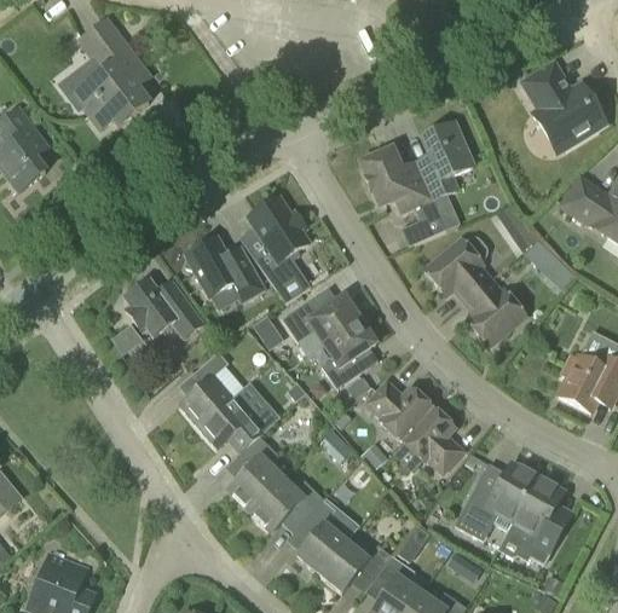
[(119,125),(149,100),(126,70),(139,59),(108,17),(80,38),(103,68),(73,92),(84,105),(100,128),(114,119),(119,125)]
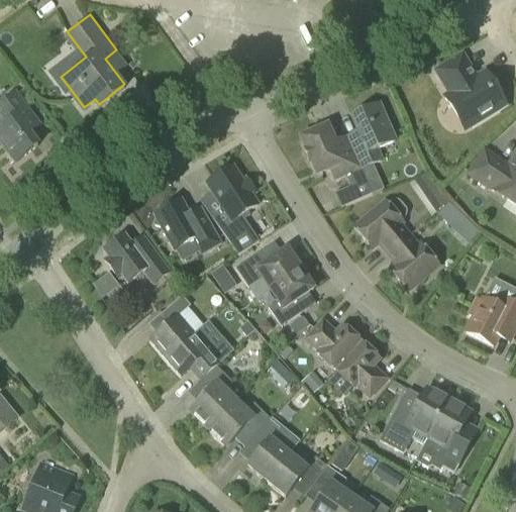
[(475,76),(469,65),(471,64),(462,50),(436,67),(451,91),(445,94),(465,125),(506,100),(487,69),(475,76)]
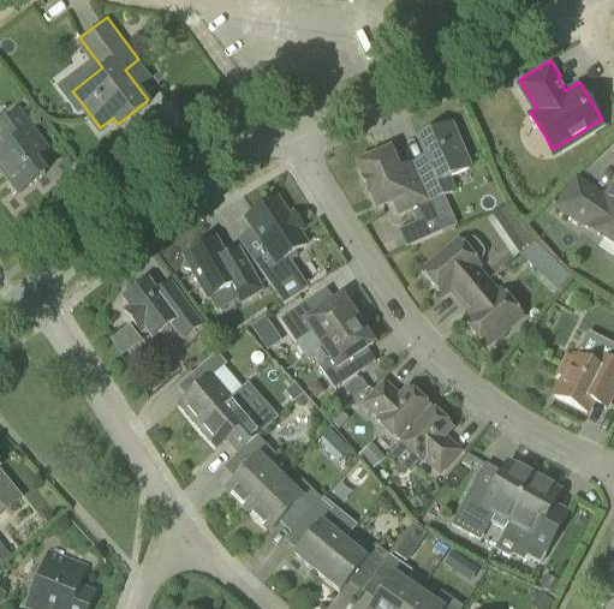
[(0,163),(19,189),(46,168),(36,155),(49,145),(18,106),(0,119),(0,163)]
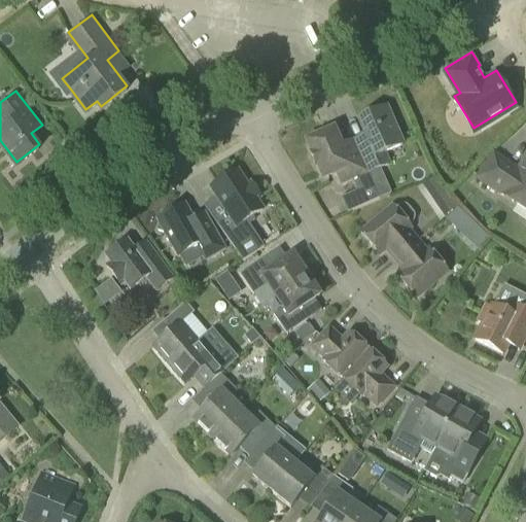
[(357,143),(367,167),(369,167),(370,169),(389,161),(384,149),(402,140),(386,103),(359,115),(369,137),(357,142),(358,143),(357,143)]
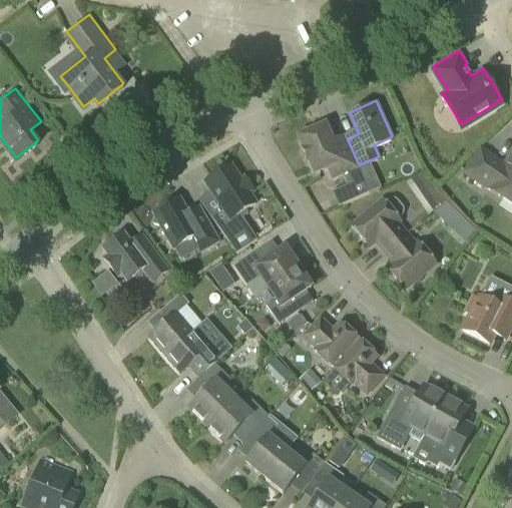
[(358,162),(348,139),(335,145),(325,122),(304,132),(302,137),(305,145),(303,145),(309,158),(311,157),(315,165),(319,167),(330,163),(334,173),(358,162)]
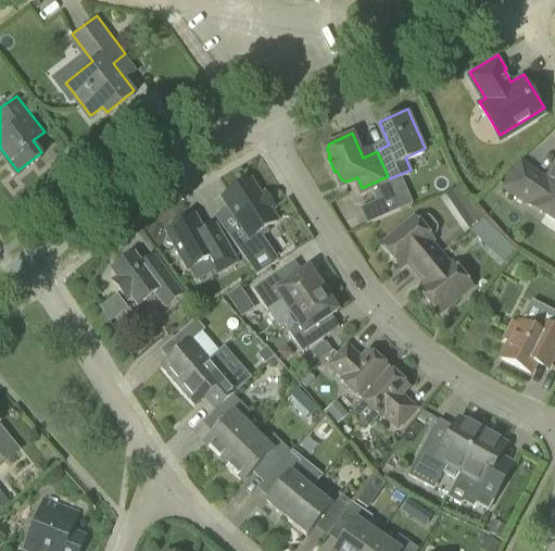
[(554,163),(546,175),(521,159),(504,184),(554,217),(554,163)]
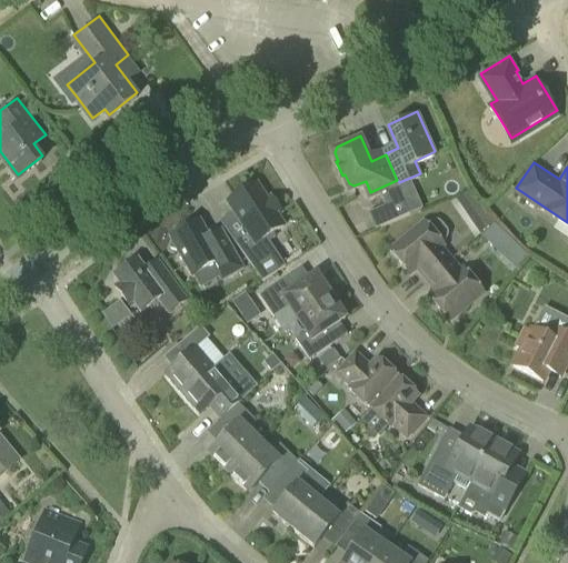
[(267,195),(257,179),(233,194),(237,199),(236,207),(246,222),(230,232),(253,264),(263,278),(270,272),(262,260),(278,250),(269,237),(276,232),(273,229),(285,221),(277,211),(281,208),(271,192),(267,195)]
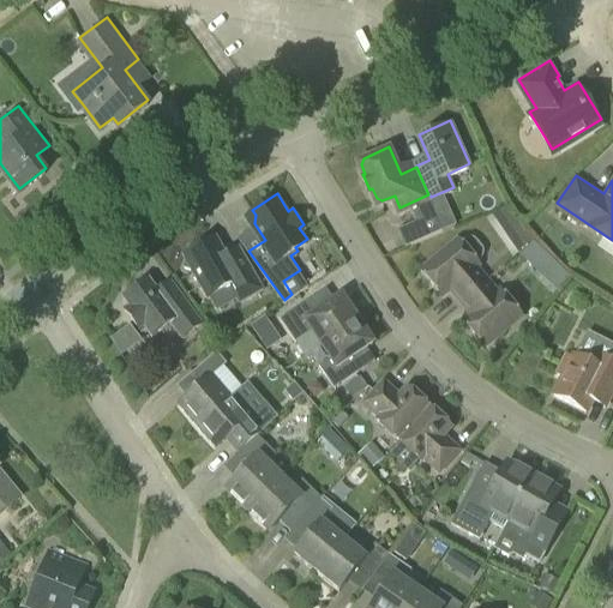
[(517,248),(532,239),(508,204),(493,214),(517,248)]
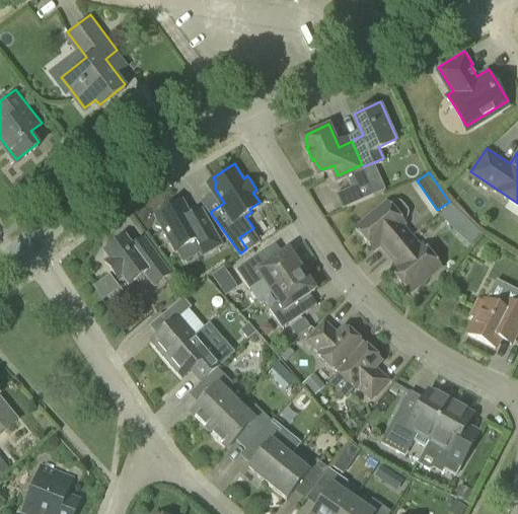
[(197,223),(181,198),(167,206),(160,204),(155,222),(162,224),(176,248),(199,235),(208,251),(224,242),(209,216),(197,223)]
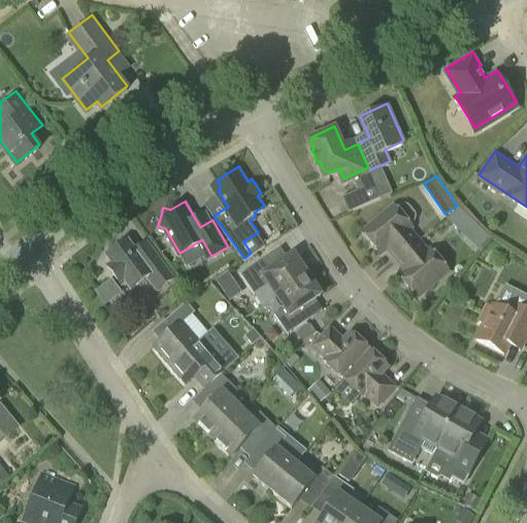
[(397,256),(419,237),(408,227),(412,224),(410,223),(416,218),(417,214),(416,209),(409,203),(406,201),(402,201),(396,205),(394,202),(362,229),(381,251),(388,244),(397,256)]
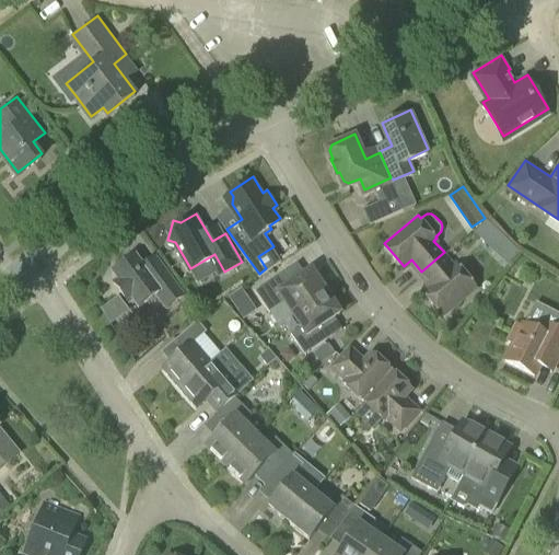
[(184,292),(155,253),(143,263),(135,252),(112,268),(117,276),(114,279),(128,300),(132,297),(138,304),(155,291),(166,305),(184,292)]
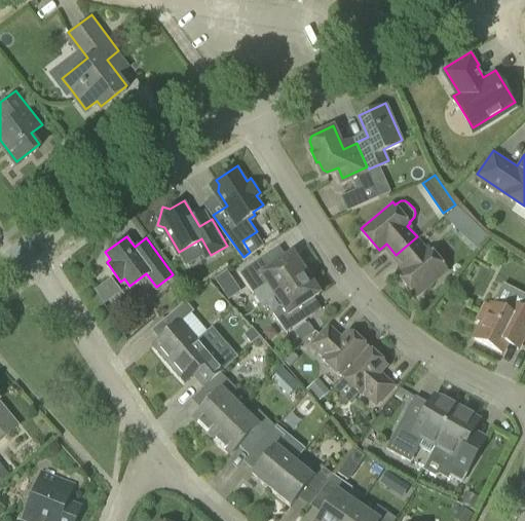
[(417,236),(396,255),(405,266),(398,271),(415,293),(447,267),(428,246),(426,248),(417,236)]
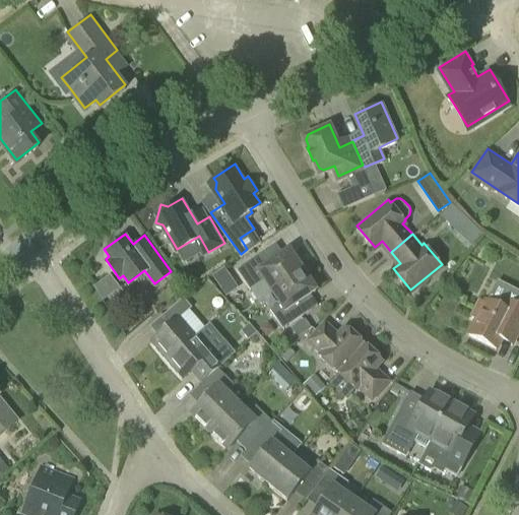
[(271,288),(303,267),(302,266),(303,263),(298,256),(295,256),(288,248),(270,260),(263,250),(237,268),(250,286),(264,277),(271,288)]
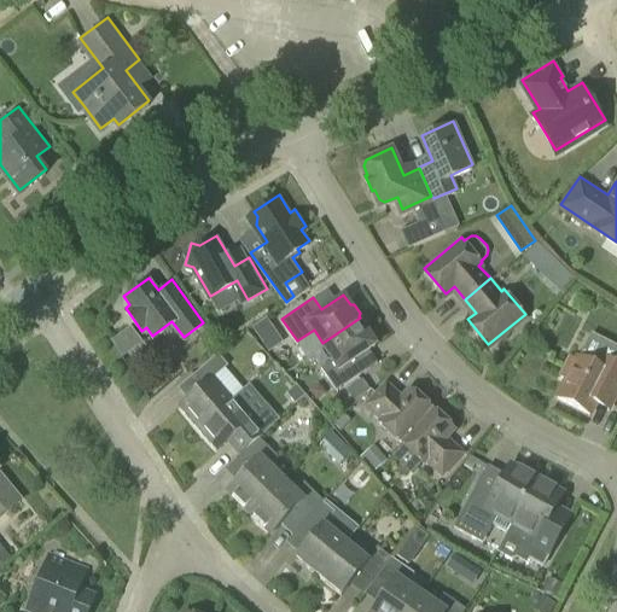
[(267,350),(284,339),(267,315),(251,326),(267,350)]
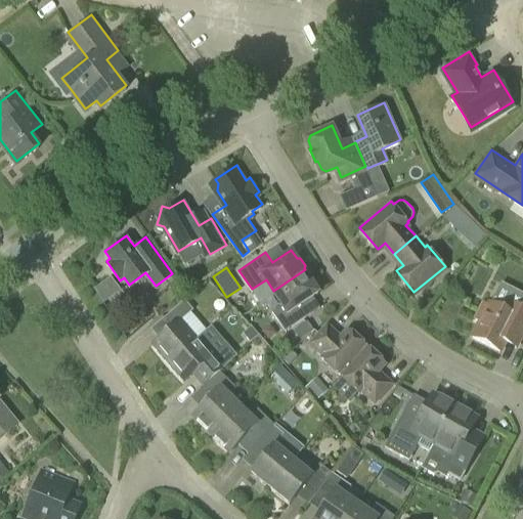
[(305,269),(273,291),(282,303),(272,309),(286,329),(320,305),(312,294),(318,290),(314,284),(315,279),(311,274),(308,274),(305,269)]
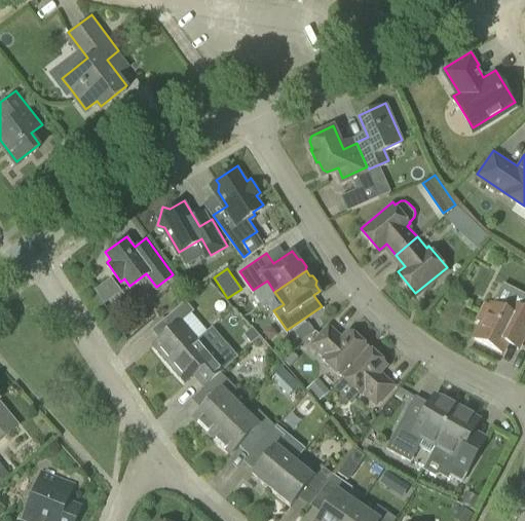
[(169,362),(197,336),(183,319),(194,308),(186,298),(165,315),(174,324),(152,342),(169,362)]
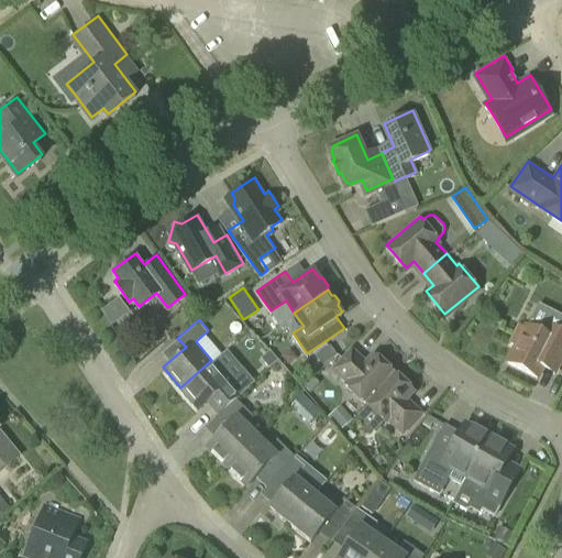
[(554,371),(559,360),(561,354),(561,328),(549,323),(544,331),(527,321),(525,325),(520,323),(511,339),(517,342),(508,359),(538,374),(542,365),(554,371)]
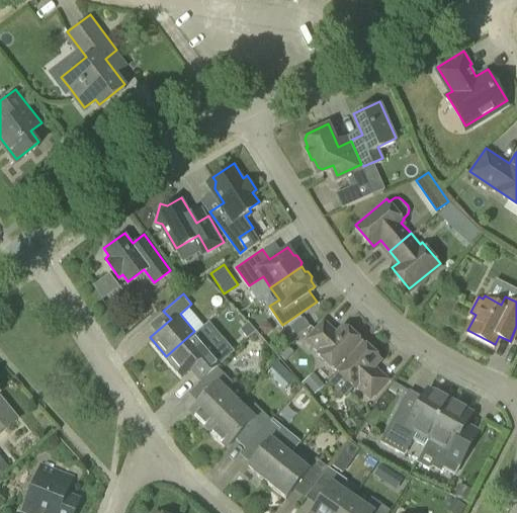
[(304,315),(290,324),(296,333),(311,325),(304,315)]
